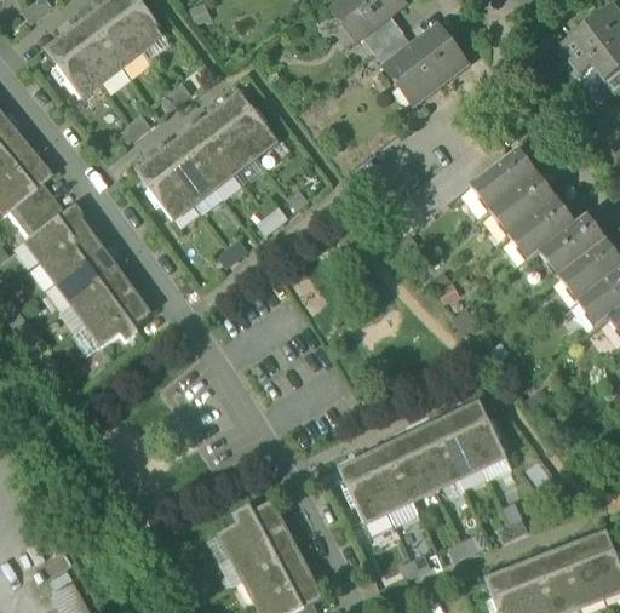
[(109,0),(104,4),(139,49),(161,33),(147,15),(150,12),(142,0),(138,0),(137,1),(136,0),(109,0)]
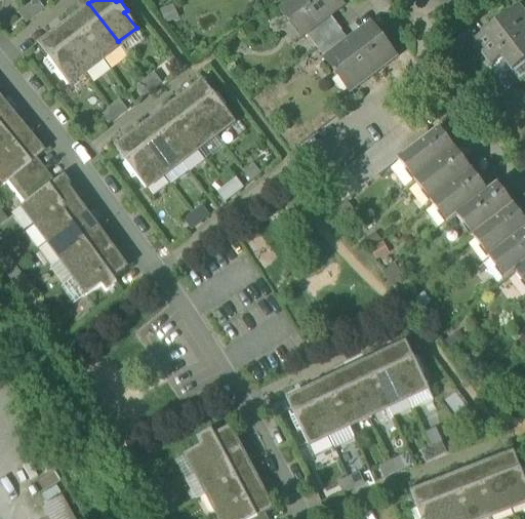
[(159,5),(165,21),(179,14),(173,0),(159,5)]
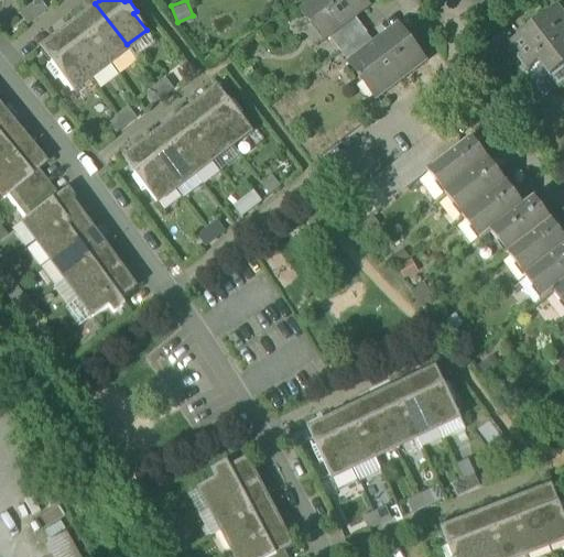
[(310,0),(305,3),(327,32),(329,31),(355,11),(367,2),(366,0),(310,0)]
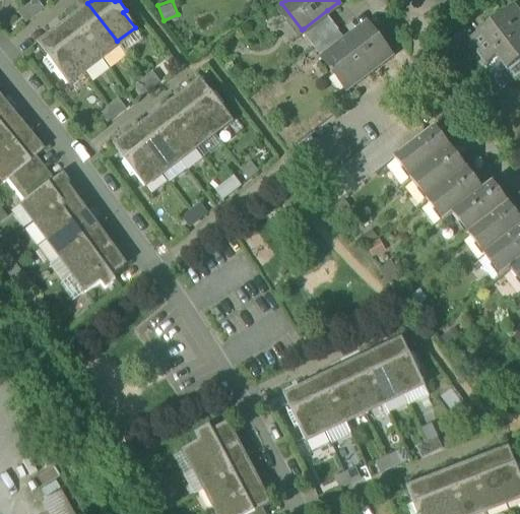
[(508,66),(508,67),(519,57),(519,8),(515,2),(468,38),(481,55),(493,47),(498,53),(508,66)]
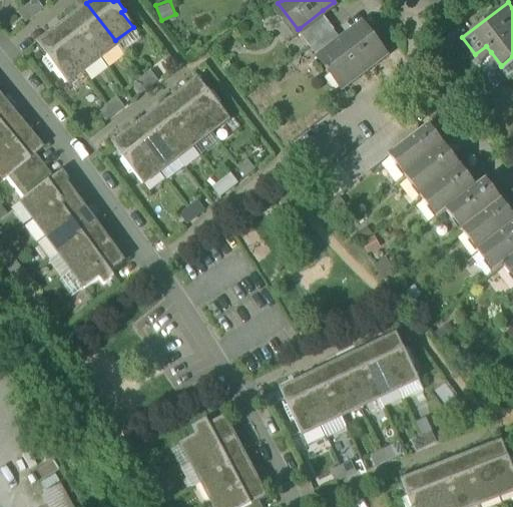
[(98,53),(115,40),(86,3),(69,16),(98,53)]
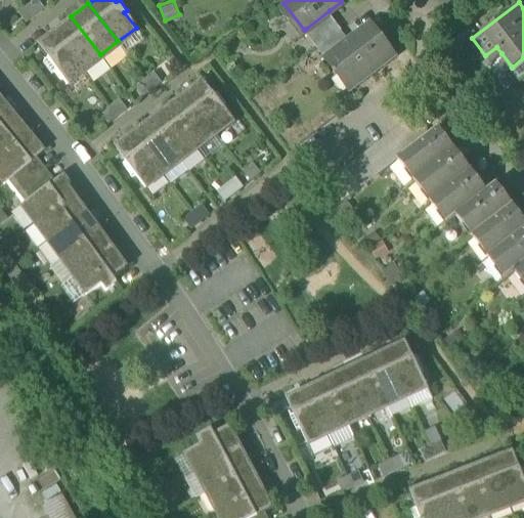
[(306,29),(317,44),(341,26),(342,26),(330,10),(306,29)]
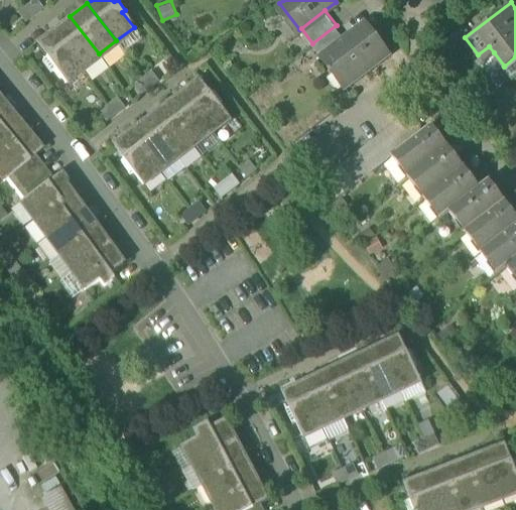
[(82,67),(99,53),(70,16),(52,29),(82,67)]
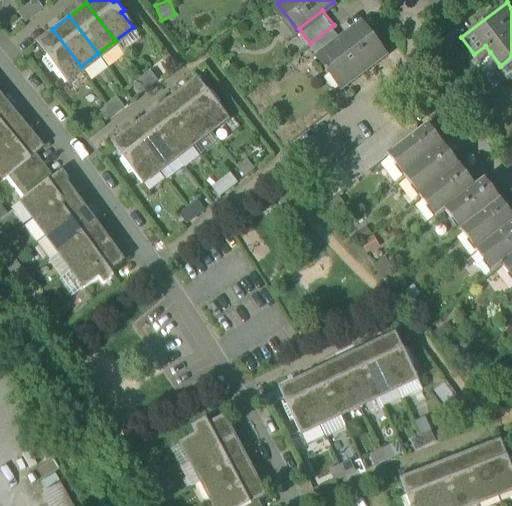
[(333,64),(346,80),(386,50),(361,18),(340,34),(317,52),(329,67),(333,64)]
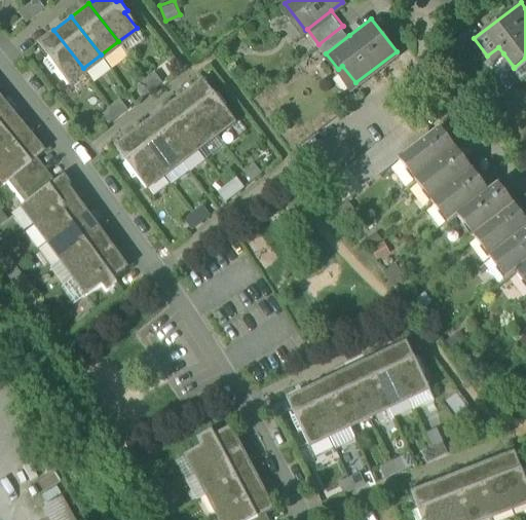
[(349,35),(342,26),(318,44),(326,53),(349,35)]
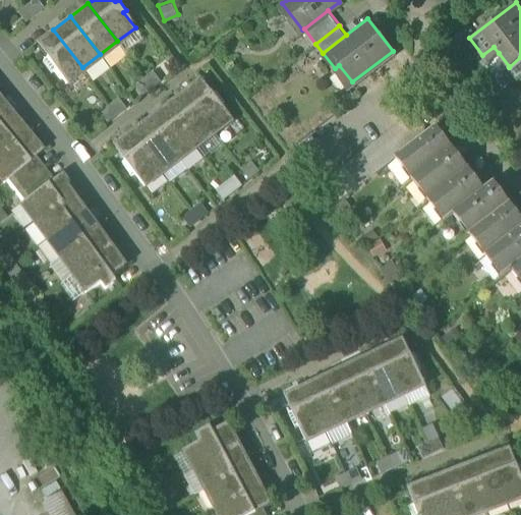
[(135,27),(117,41),(124,51),(142,37),(135,27)]
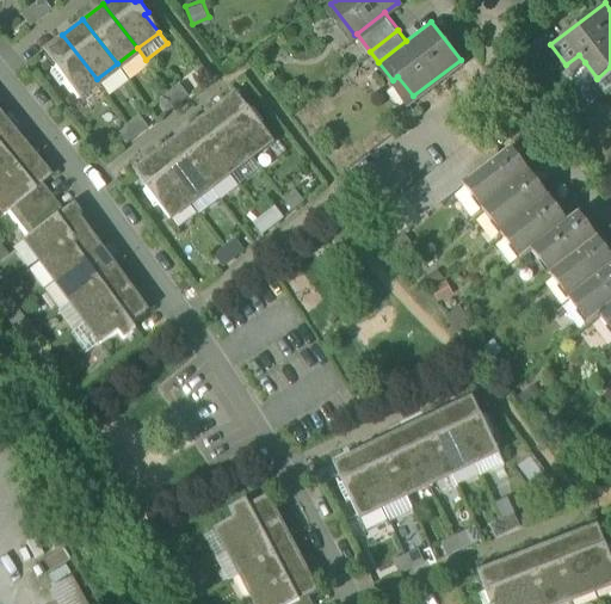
[(75,96),(97,79),(62,35),(42,50),(53,65),(49,67),(59,80),(62,78),(75,96)]
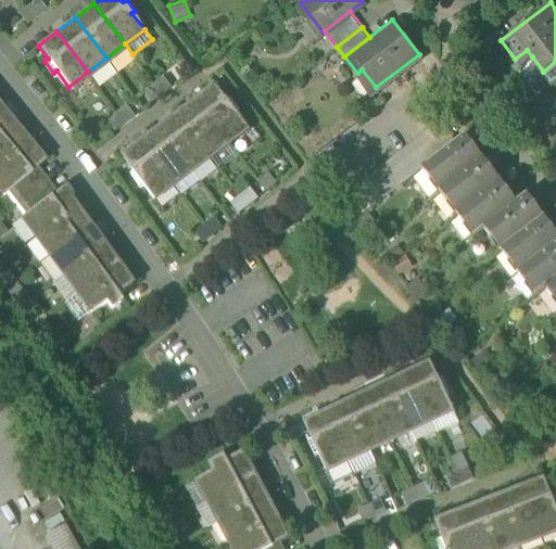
[(520,65),(532,56),(527,50),(515,59),(520,65)]
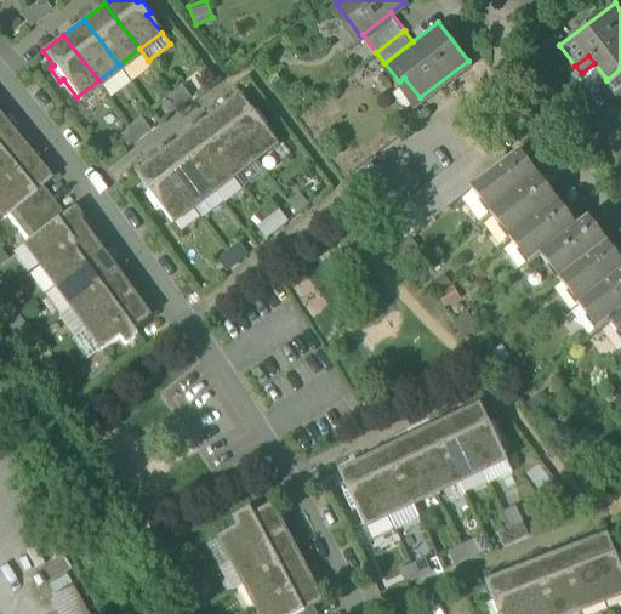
[(594,63),(581,73),(593,89),(604,80),(607,79),(594,63)]
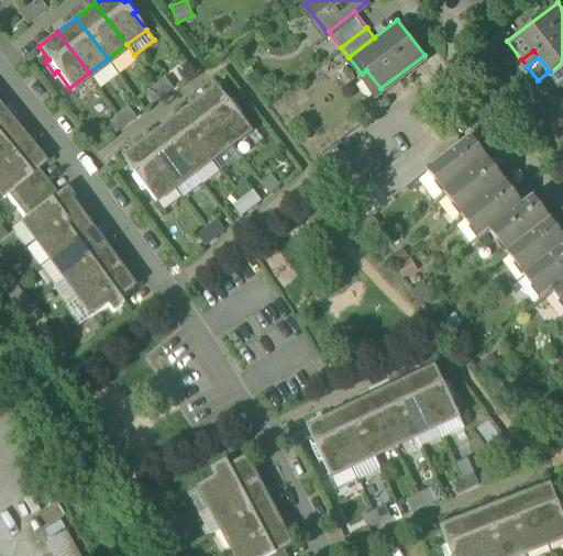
[(548,73),(556,82),(562,77),(562,62),(550,73),(550,71),(548,73)]
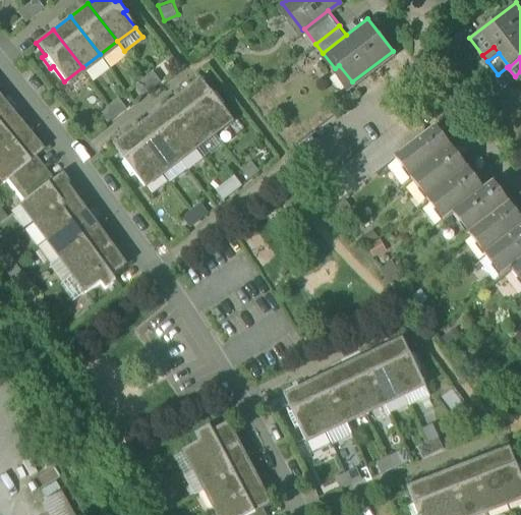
[(142,90),(162,77),(156,68),(136,81),(142,90)]
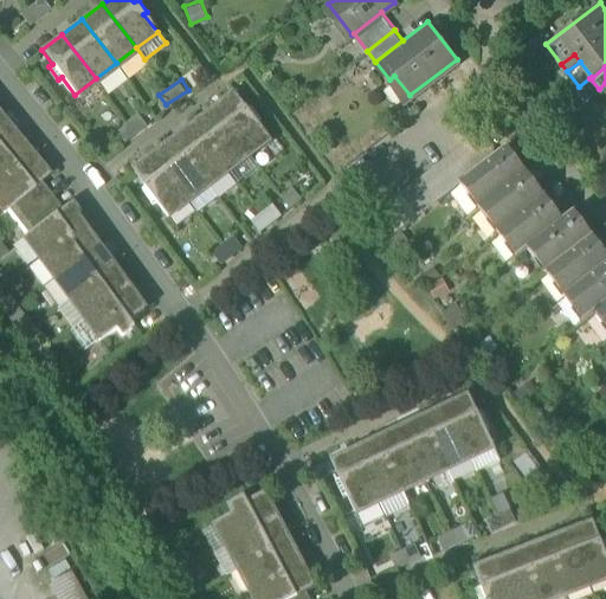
[(237,91),(216,108),(250,152),(271,136),(257,118),(260,116),(251,102),(247,105),(237,91)]
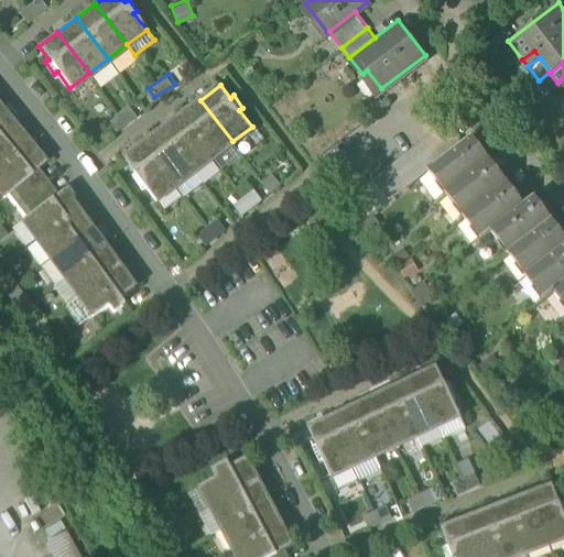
[(214,155),(232,141),(201,100),(182,115),(214,155)]
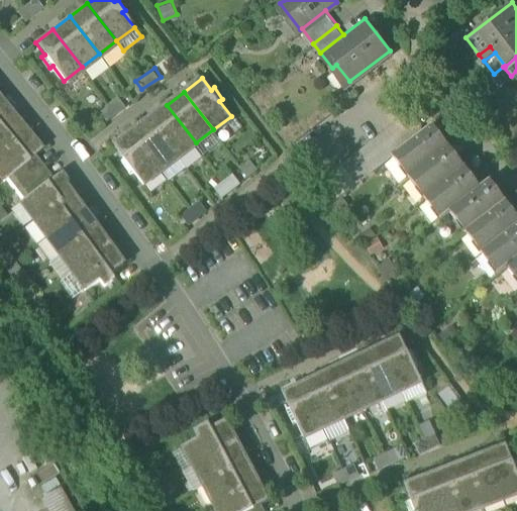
[(0,95),(0,123),(11,114),(3,104),(7,102),(1,95),(0,95)]
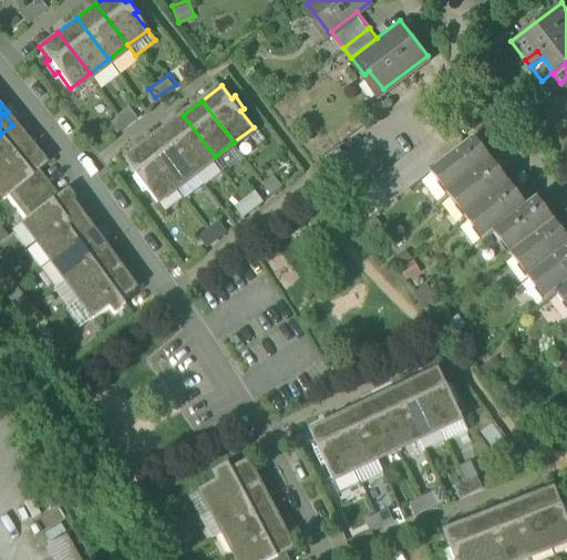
[(196,170),(215,156),(183,115),(173,123),(169,120),(162,125),(196,170)]
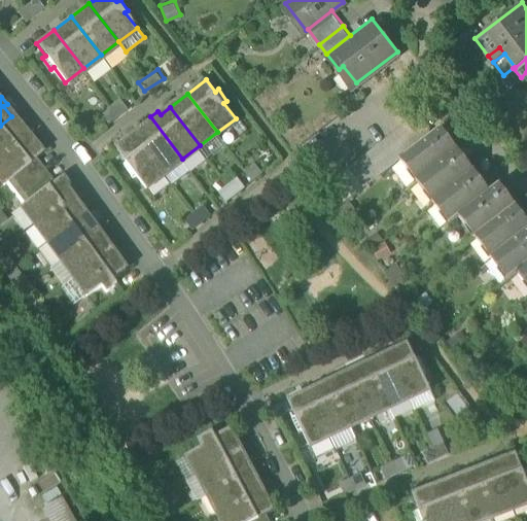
[(416,113),(407,120),(421,140),(431,133),(416,113)]
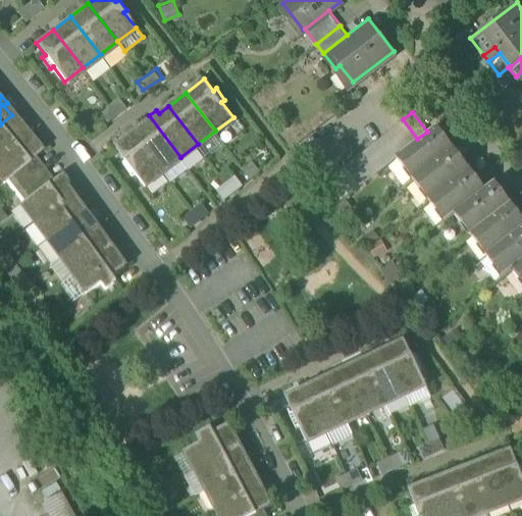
[(0,124),(0,153),(25,132),(11,115),(0,124)]
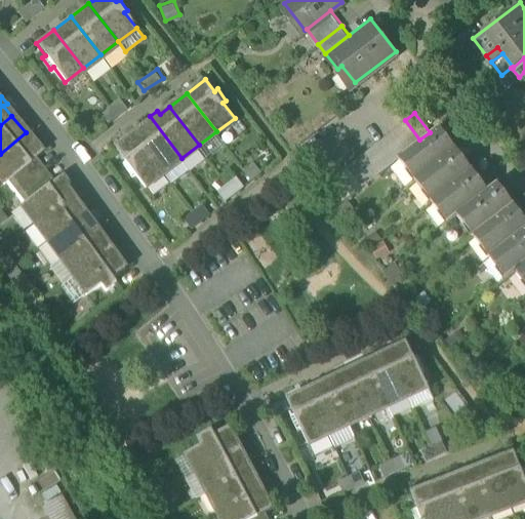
[(164,171),(182,158),(150,116),(143,122),(145,125),(134,132),(164,171)]
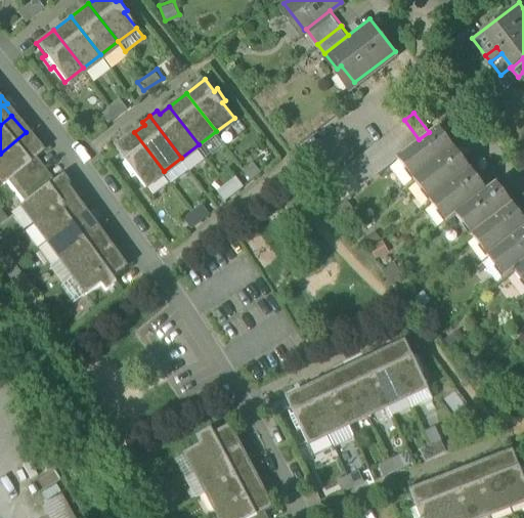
[(409,147),(419,139),(404,120),(394,128),(409,147)]
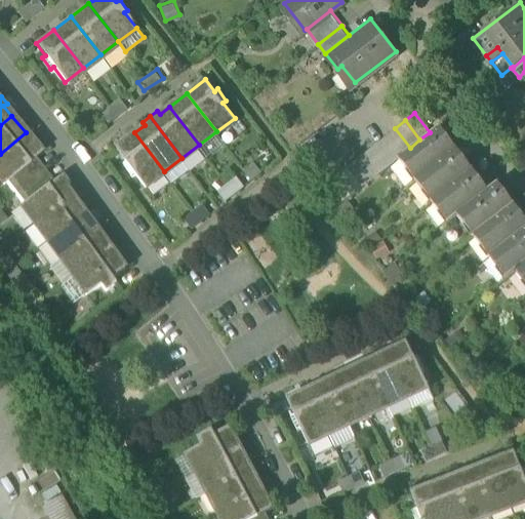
[(413,174),(415,177),(455,147),(439,125),(430,132),(419,140),(410,148),(400,155),(399,156),(405,165),(410,161),(417,171),(413,174)]
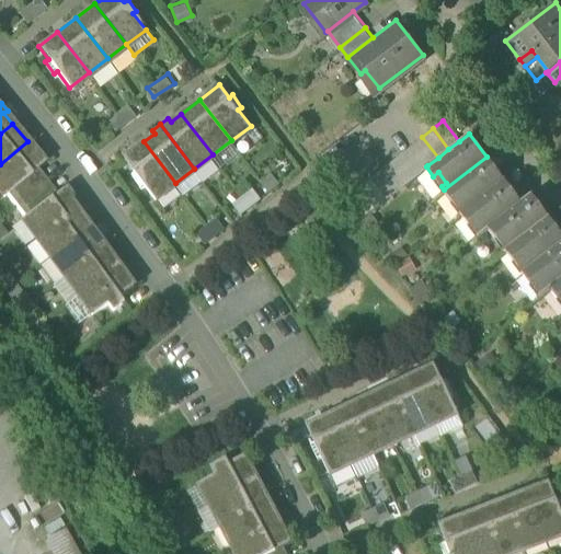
[(427,165),(438,158),(422,137),(412,145),(427,165)]
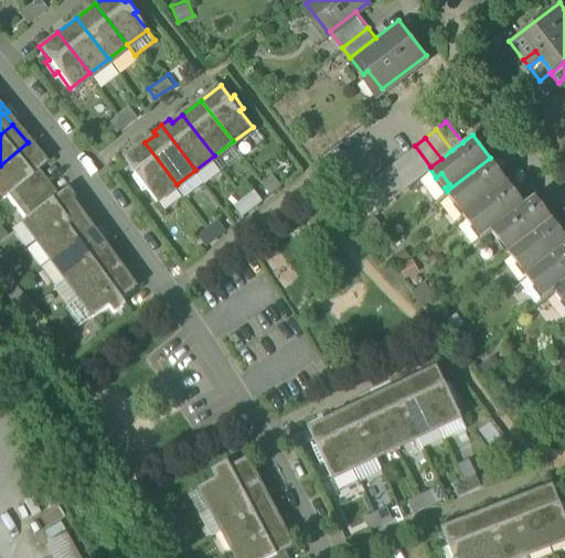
[(214,156),(223,167),(242,152),(233,141),(214,156)]
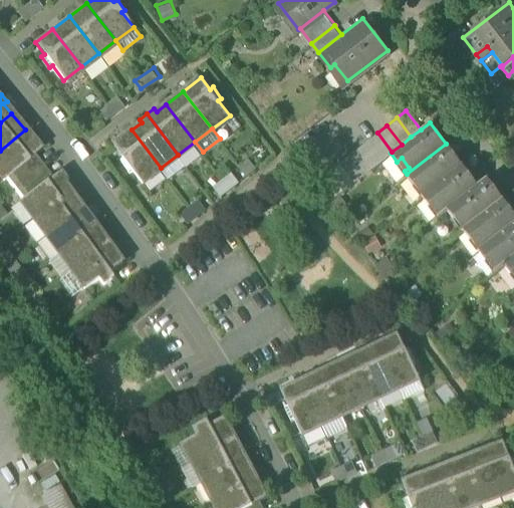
[(6,175),(14,185),(40,165),(31,154),(39,147),(25,130),(0,151),(0,174),(3,178),(6,175)]
